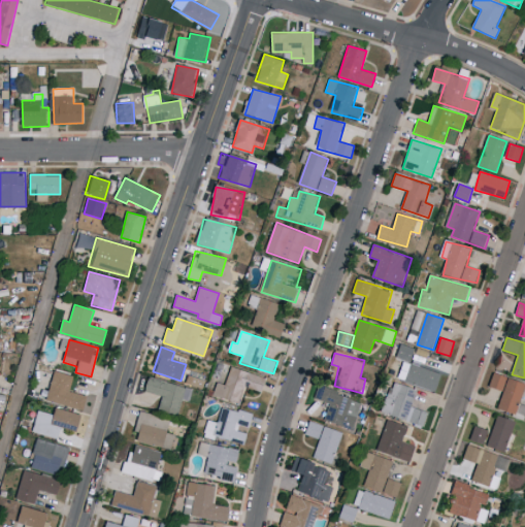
[(437,390),(441,371),(402,363),(399,382),(437,390)]
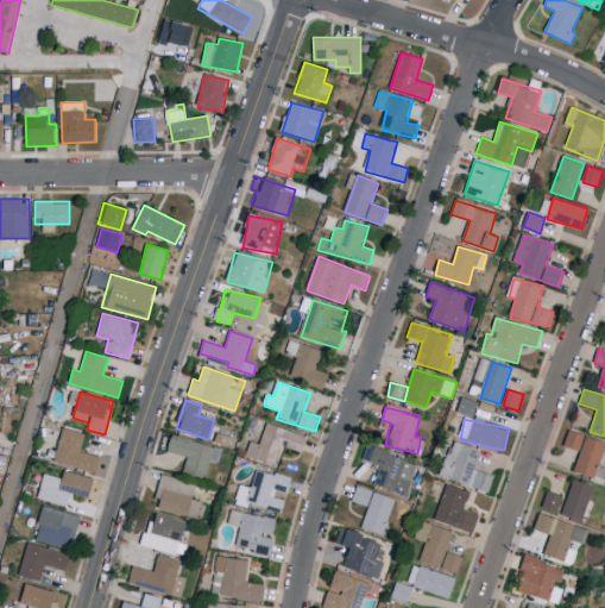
[(308,437),(269,422),(260,444),(252,440),(246,456),(275,467),(283,445),(302,452),(308,437)]
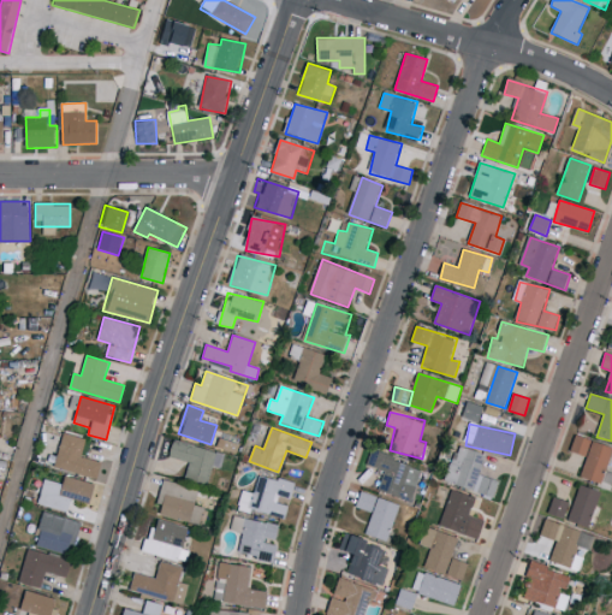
[(49,465),(97,479),(102,462),(81,456),(85,439),(64,433),(58,455),(53,453),(49,465)]
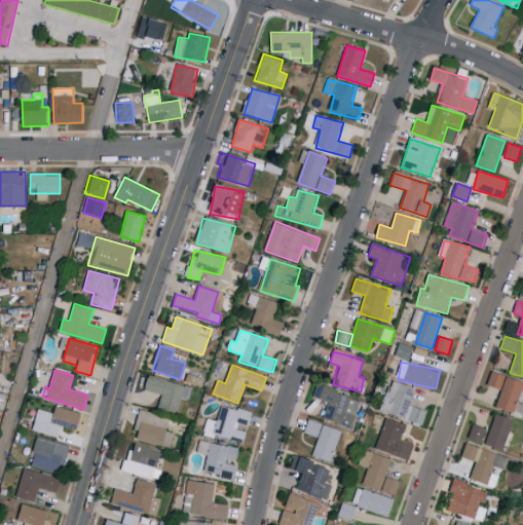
[(506,376),(493,372),(488,385),(500,389),(506,376)]
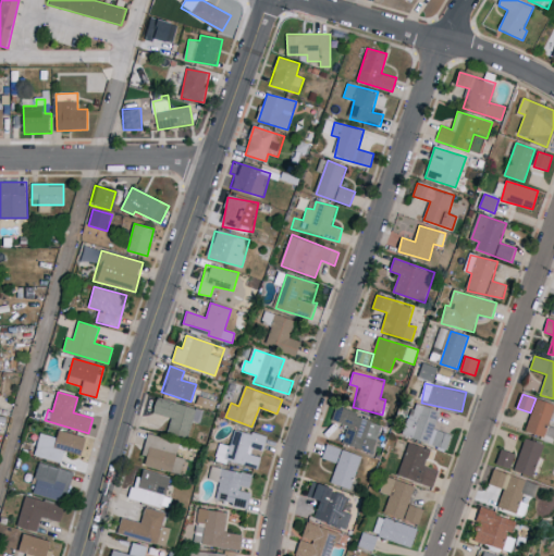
[(188,437),(193,421),(200,423),(204,410),(156,398),(152,412),(171,418),(168,432),(188,437)]
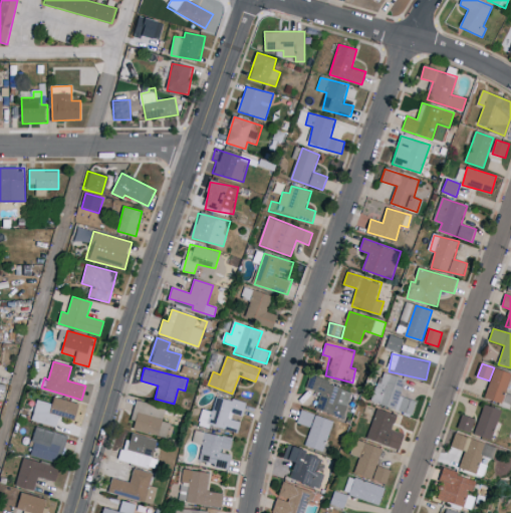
[(484,398),(510,408),(510,394),(506,393),(510,382),(510,373),(495,367),(484,398)]
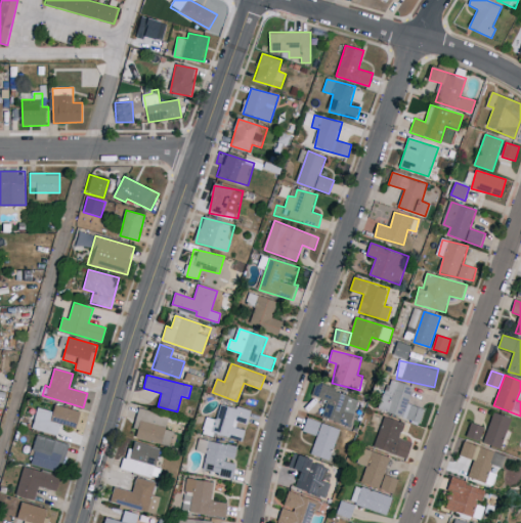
[(381,409),(404,418),(415,387),(391,379),(381,409)]
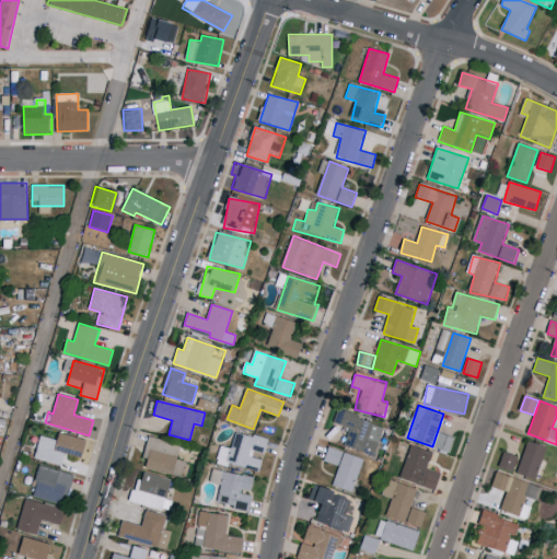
[(386,427),(339,410),(335,422),(351,428),(345,446),(375,456),(386,427)]
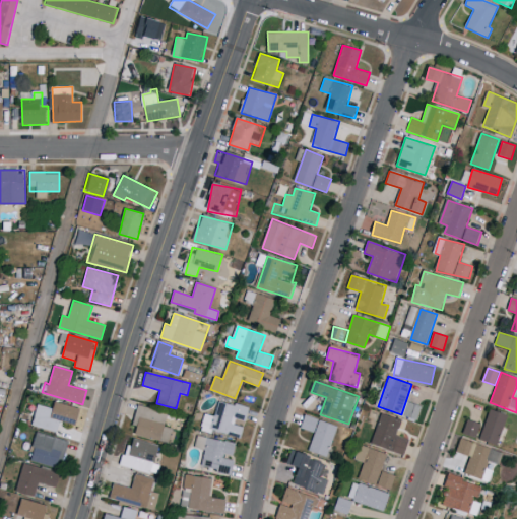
[(249,408),(220,400),(215,416),(206,414),(202,430),(213,434),(214,430),(241,438),(244,427),(236,425),(238,418),(246,420),(249,408)]
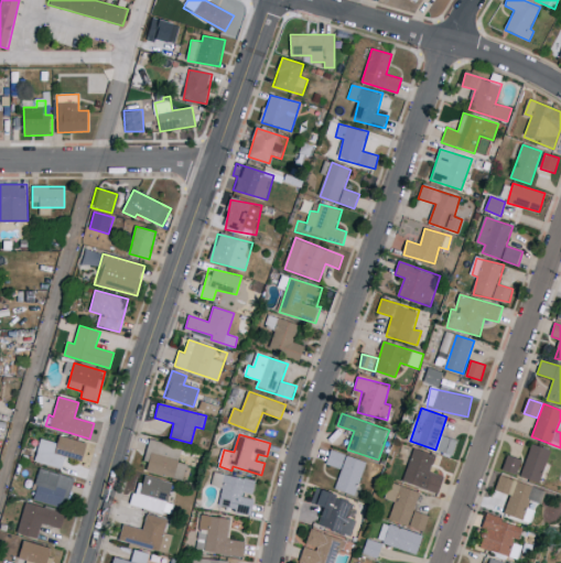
[(34,462),(62,469),(65,456),(82,461),(87,443),(58,435),(56,443),(41,439),(34,462)]
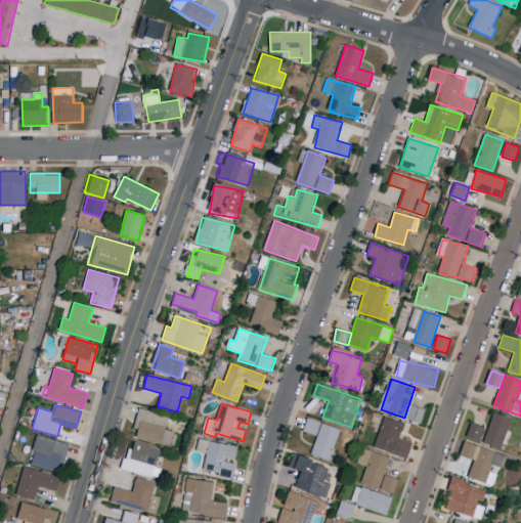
[(425,409),(411,404),(406,420),(420,424),(425,409)]
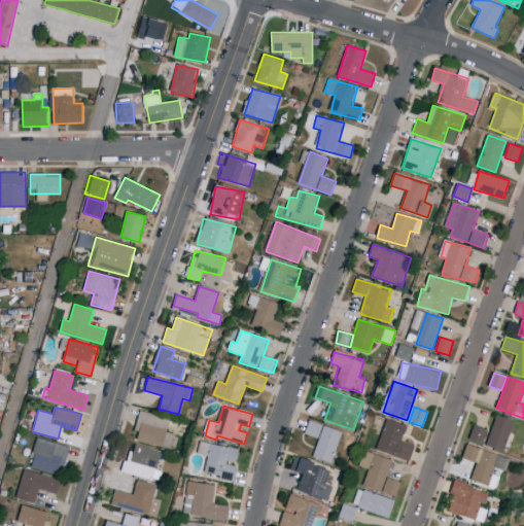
[(175,433),(168,431),(170,419),(139,412),(135,431),(138,431),(136,441),(172,448),(175,433)]
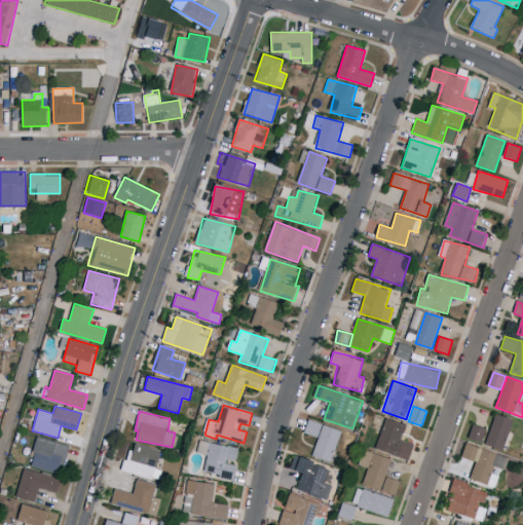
[(516,433),(511,432),(514,420),(494,414),(486,445),(510,452),(516,433)]
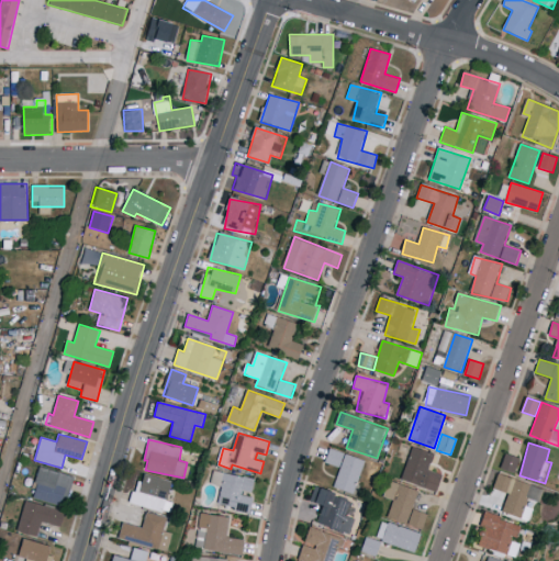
[(324,462),(339,468),(346,453),(331,447),(324,462)]
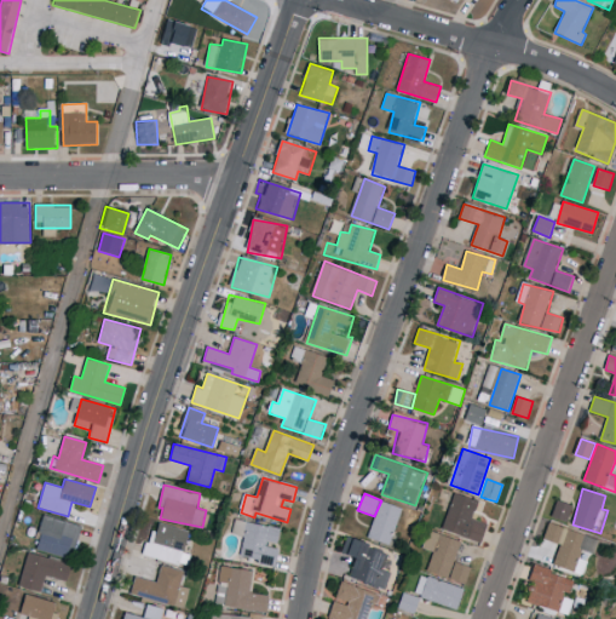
[(443,529),(482,543),(489,523),(473,519),(479,502),(455,493),(443,529)]
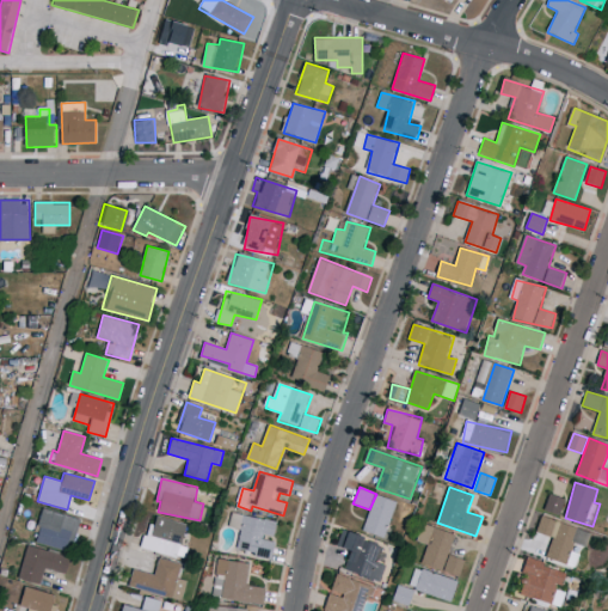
[(562,515),(566,499),(548,494),(545,511),(562,515)]
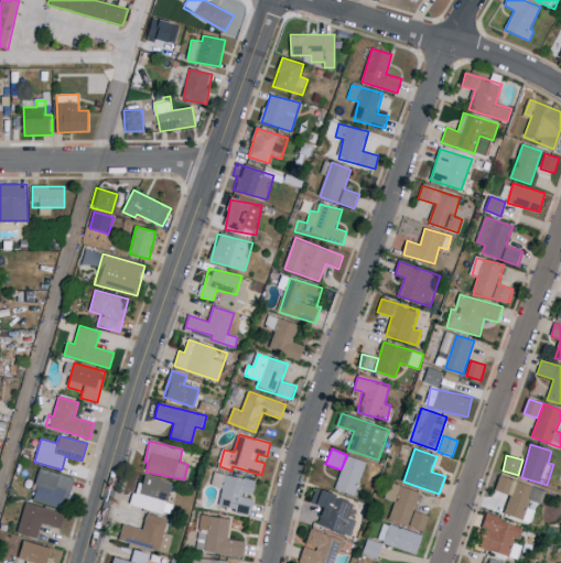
[(368,463),(347,456),(335,489),(356,497),(368,463)]
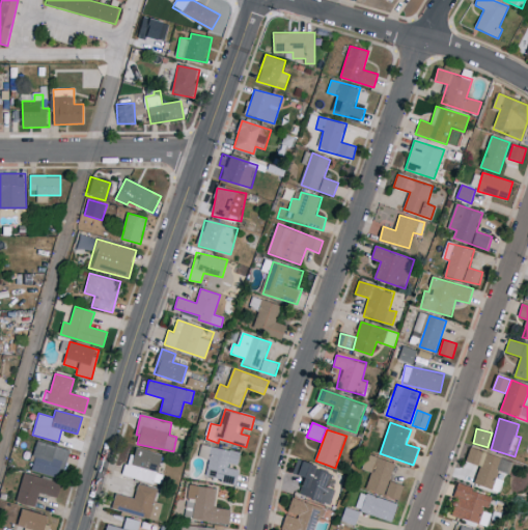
[(68,449),(37,443),(31,472),(62,478),(68,449)]
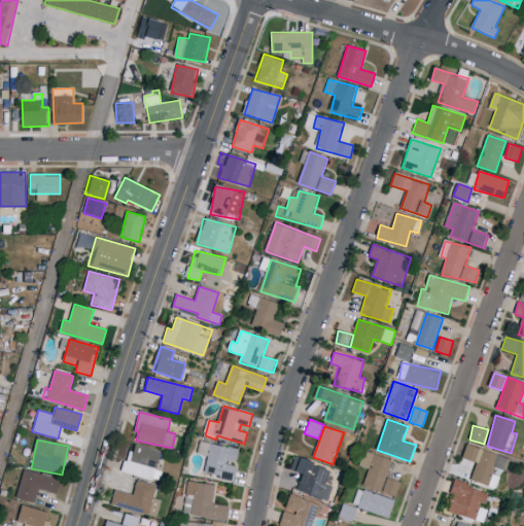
[(125,471),(161,482),(164,471),(156,469),(162,451),(132,443),(125,471)]
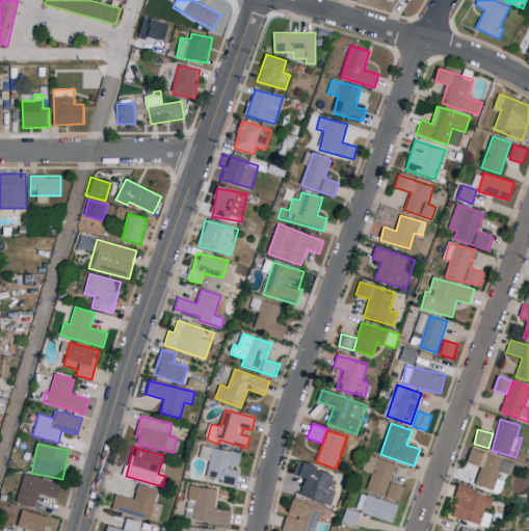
[(237,485),(241,469),(238,469),(242,454),(214,448),(207,479),(237,485)]
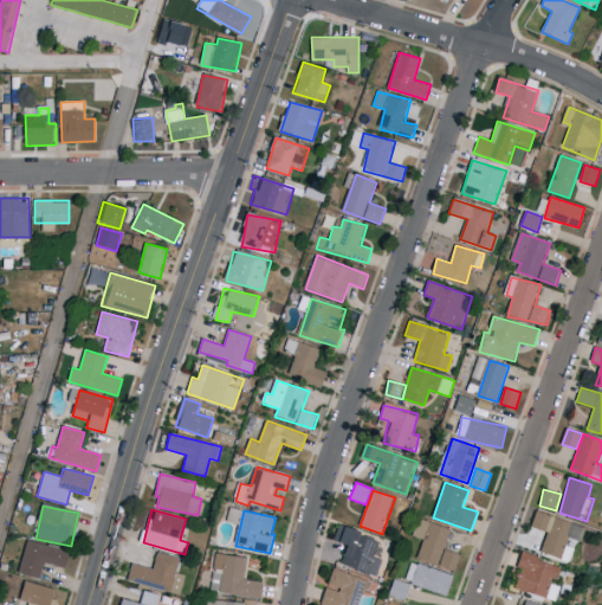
[(587,529),(537,510),(531,526),(549,533),(542,552),(571,562),(577,544),(581,545),(587,529)]
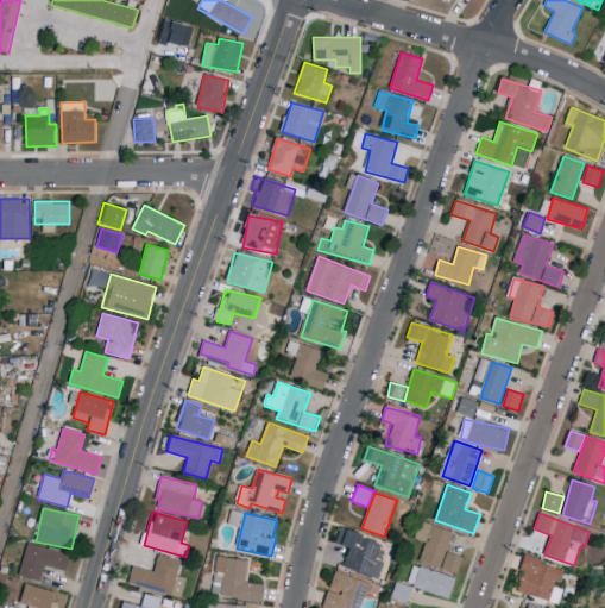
[(464,558),(447,552),(454,532),(423,521),(417,539),(422,541),(416,559),(458,574),(464,558)]
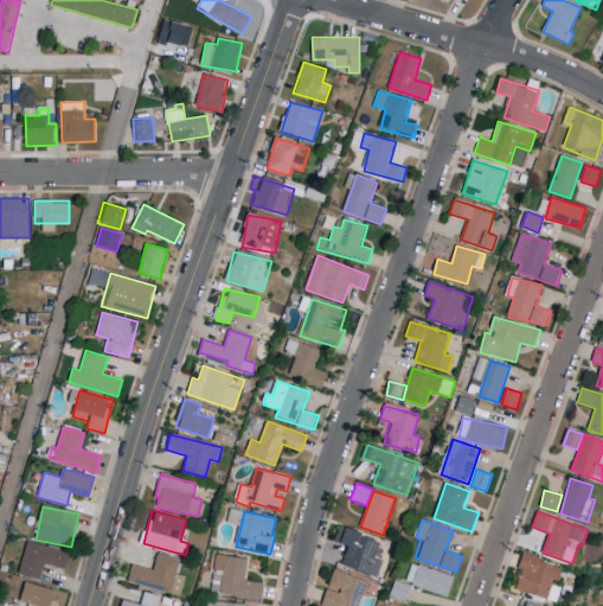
[(341,567),(378,578),(384,561),(374,557),(380,540),(339,528),(334,542),(348,547),(341,567)]
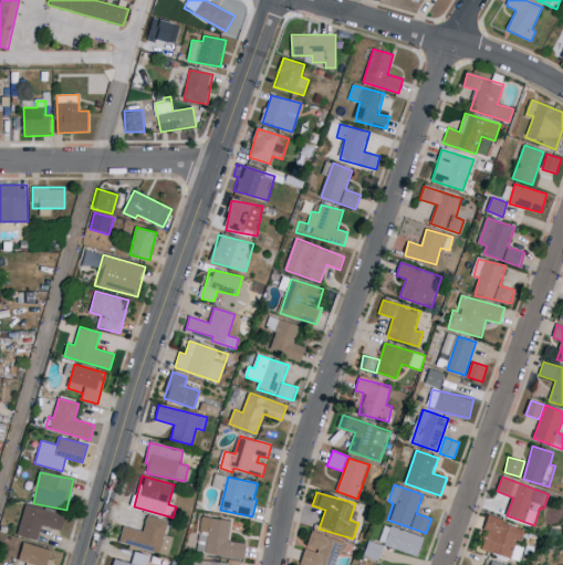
[(38,541),(42,525),(61,531),(65,514),(25,504),(17,535),(38,541)]
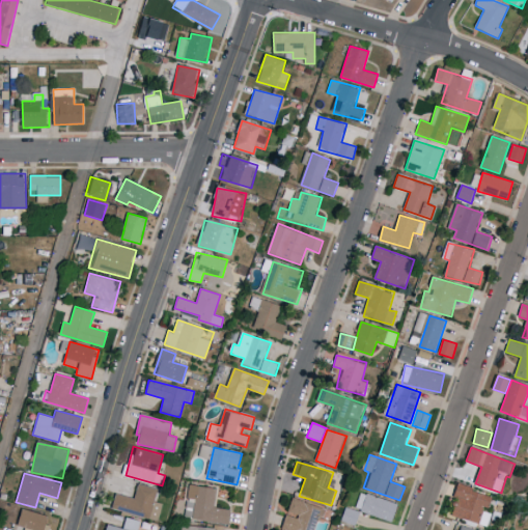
[(116,494),(112,508),(160,520),(164,503),(156,501),(159,489),(138,484),(135,498),(116,494)]
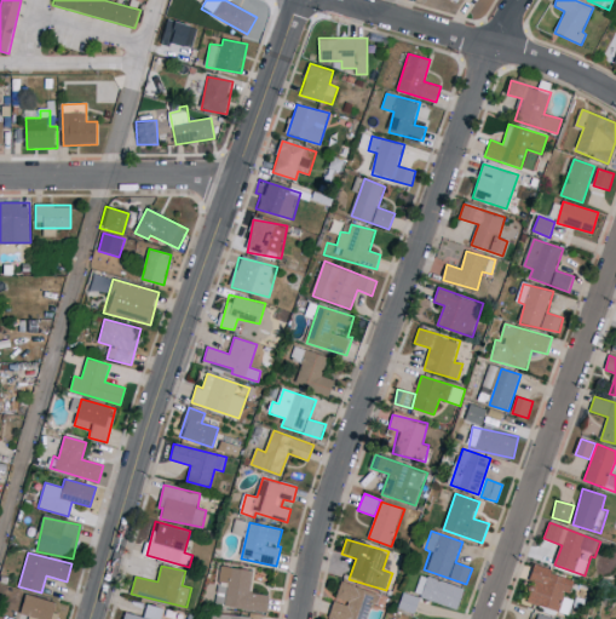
[(270,596),(251,592),(254,571),(223,566),(217,605),(268,613),(270,596)]
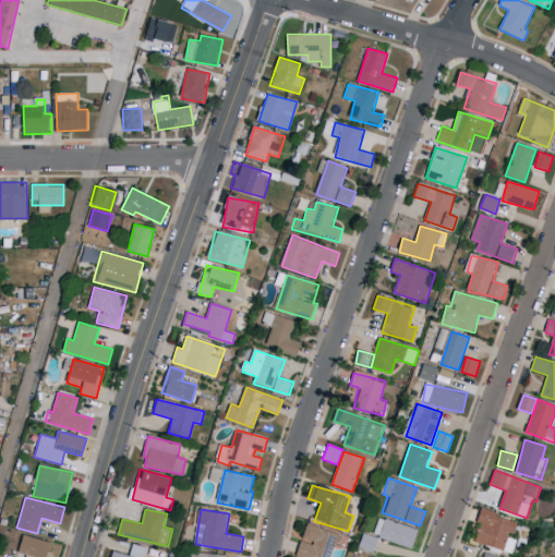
[(503,551),(509,533),(513,534),(517,521),(483,510),(473,541),(503,551)]
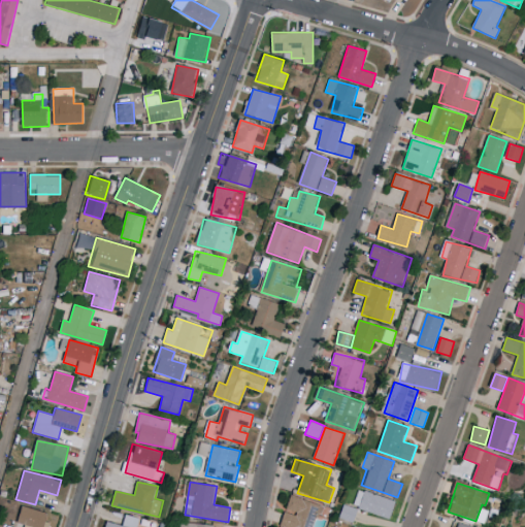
[(390,520),(396,501),(361,489),(355,506),(390,520)]
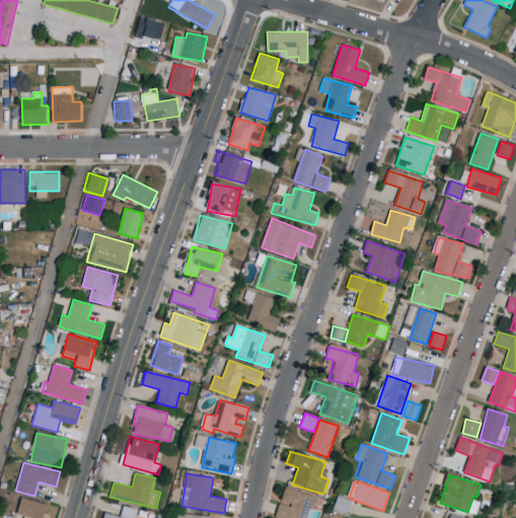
[(309,517),(316,496),(286,488),(282,502),(280,502),(276,516),(281,517),(309,517)]
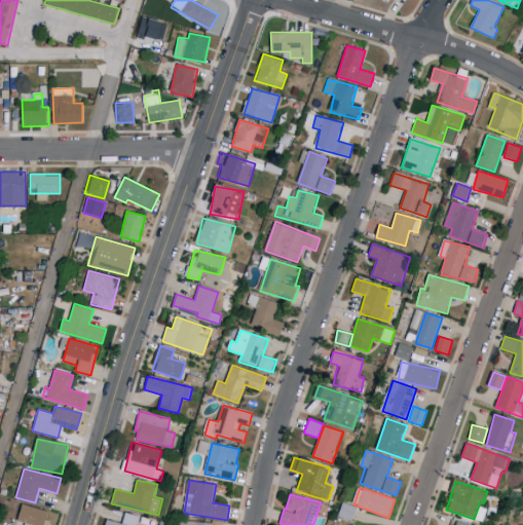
[(47,512),(22,503),(16,521),(26,523),(25,524),(48,524),(50,521),(45,519),(47,512)]
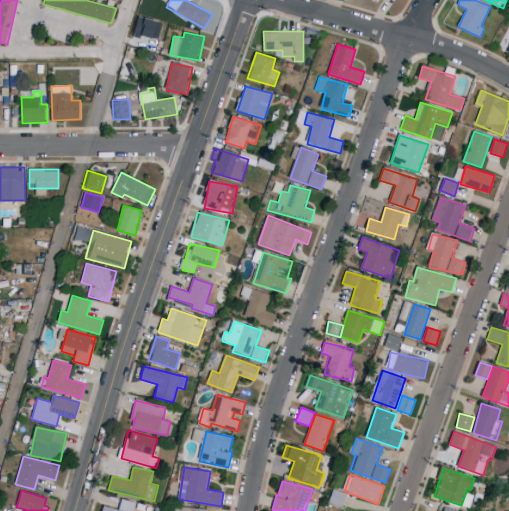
[(134,510),(137,502),(123,499),(120,509),(103,506),(101,510),(134,510)]
